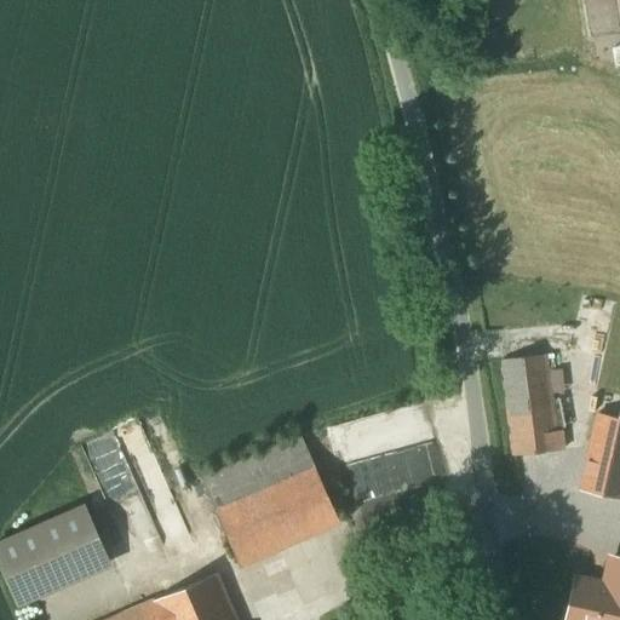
[(545,355),(501,360),(514,457),(562,451),(560,431),(555,432),(545,355)]
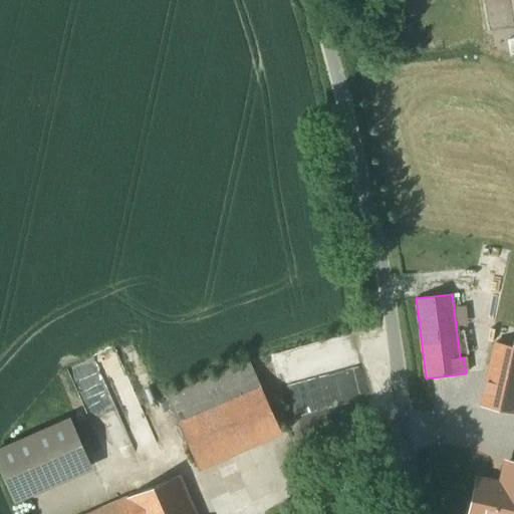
[(513,347),(495,343),(482,403),(513,410),(513,347)]
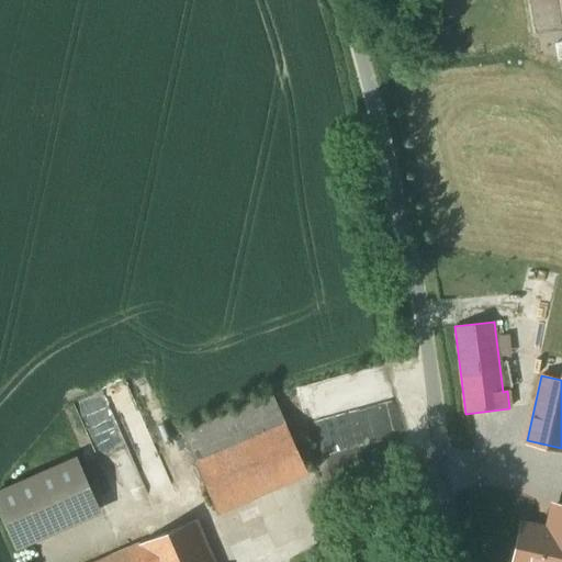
[(308,474),(273,396),(183,436),(217,514),(308,474)]
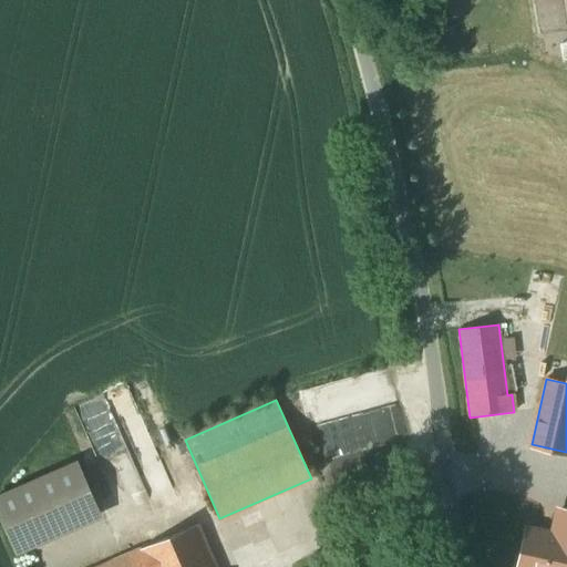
[(100,519),(75,464),(0,496),(0,514),(18,555),(100,519)]
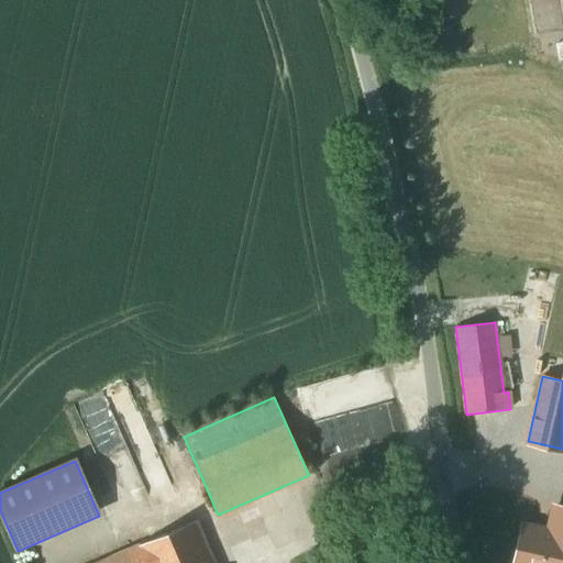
[(514,562),(562,562),(562,508),(555,507),(550,529),(545,531),(522,527),(514,562)]
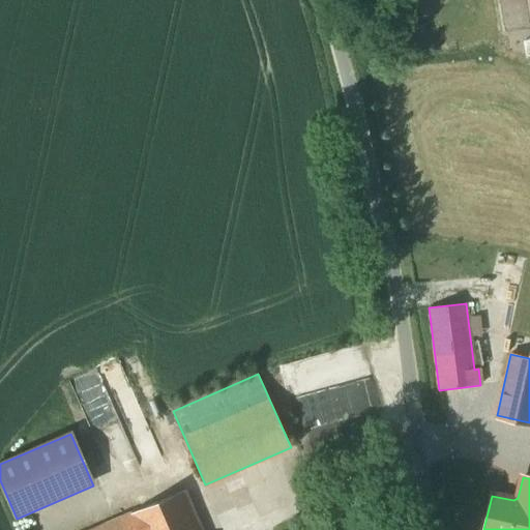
[(201,529),(184,492),(94,529),(201,529)]
